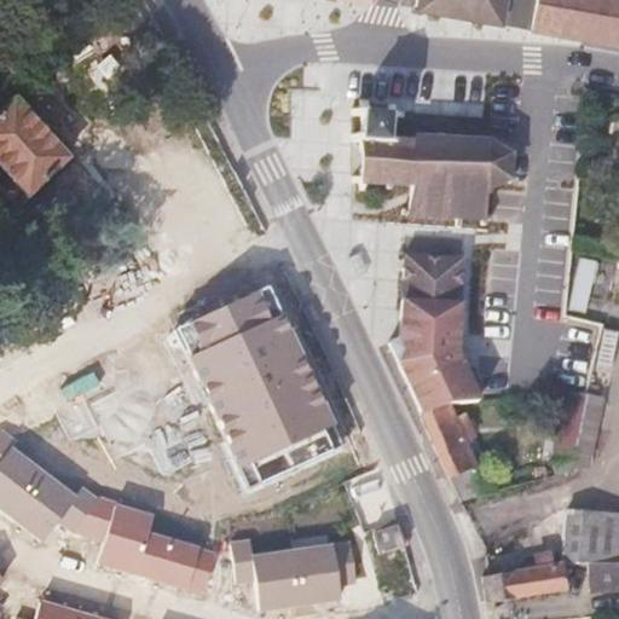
[(618,0),(414,0),(414,7),(452,13),(474,17),(618,42),(618,0)]
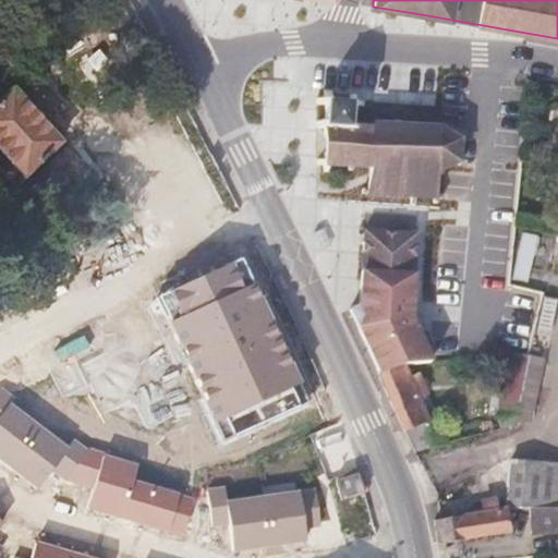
[(0,88),(0,140),(25,168),(67,130),(15,75),(0,88)]
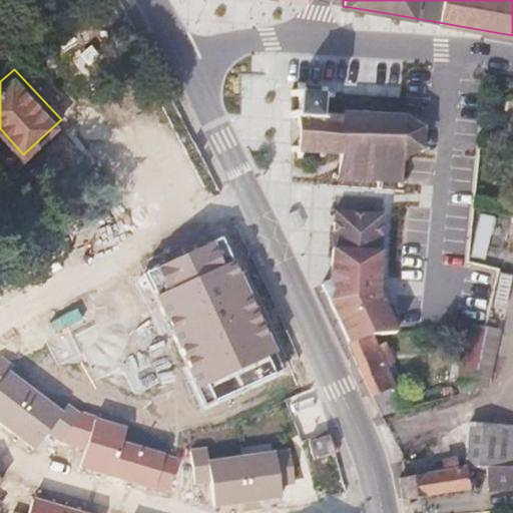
[(432,131),(412,116),(340,111),(339,117),(320,114),(321,94),(296,93),(291,151),(313,153),(312,177),(378,182),(401,183),(402,170),(404,161),(413,161),(431,153),(432,131)]
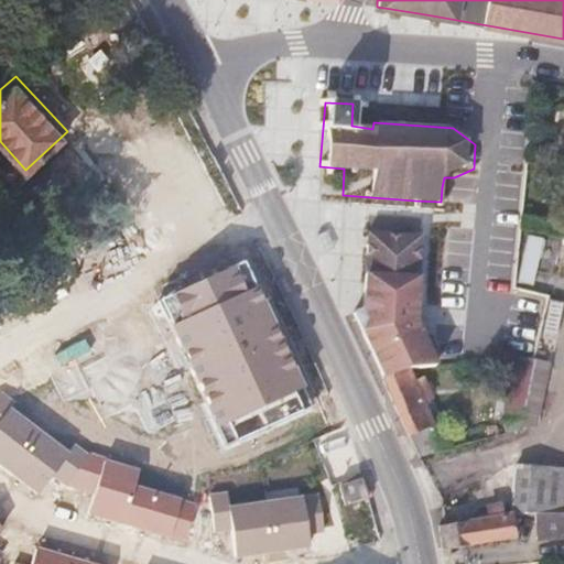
[(535,262),(540,235),(525,232),(518,280),(530,281),(532,261),(535,262)]
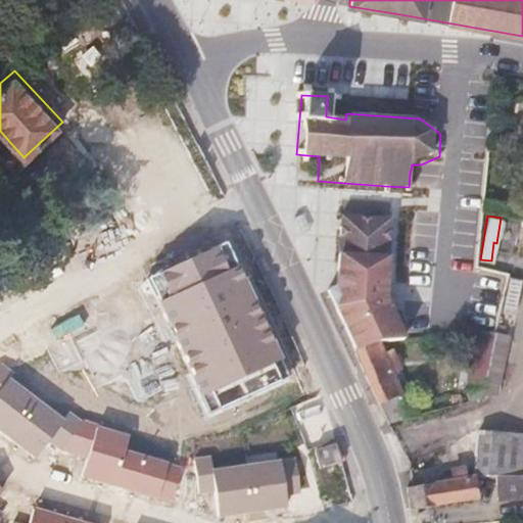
[(395,223),(343,219),(336,301),(351,350),(381,349),(415,342),(392,306),(395,223)]
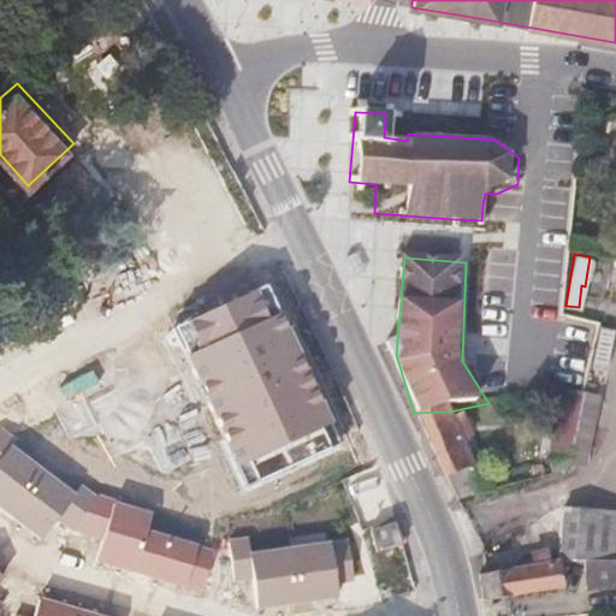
[(229,304),(175,330),(248,485),(339,442),(266,288),(252,294),(229,304)]
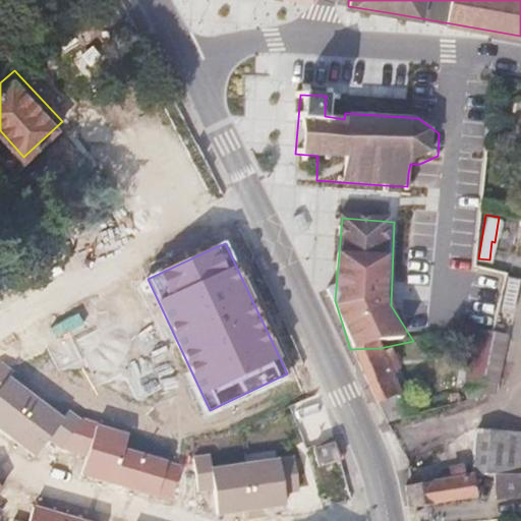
[(511,311),(519,279),(508,276),(501,309),(511,311)]
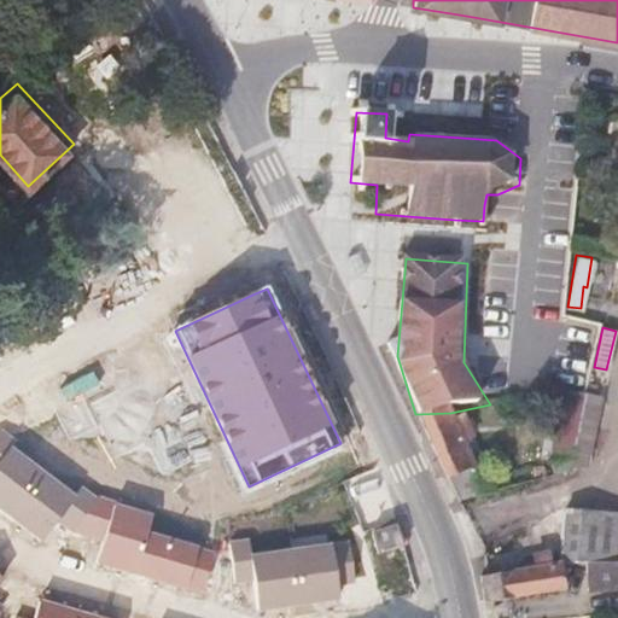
[(563,392),(551,464),(552,476),(566,472),(569,468),(569,466),(581,414),(586,395),(569,391),(563,392)]
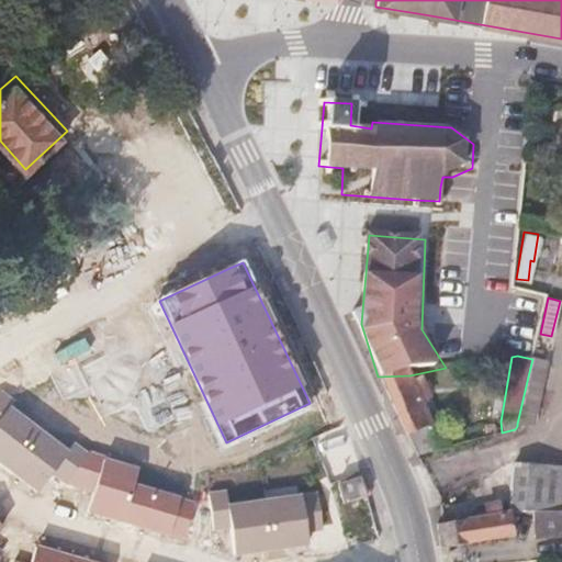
[(531,425),(547,361),(532,359),(528,377),(517,424),(517,426),(531,425)]
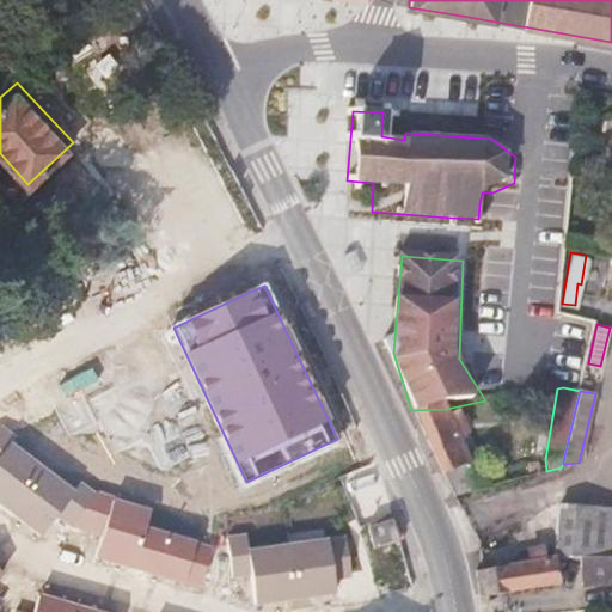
[(459,438),(465,435),(457,414),(451,416),(446,409),(411,410),(454,497),(485,488),(479,459),(469,463),(459,438)]
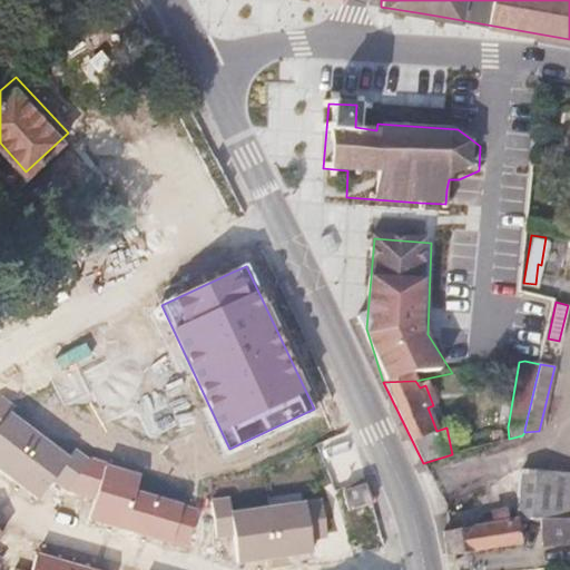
[(17,405),(3,395),(0,399),(0,470),(9,477),(42,432),(13,411),(17,405)]
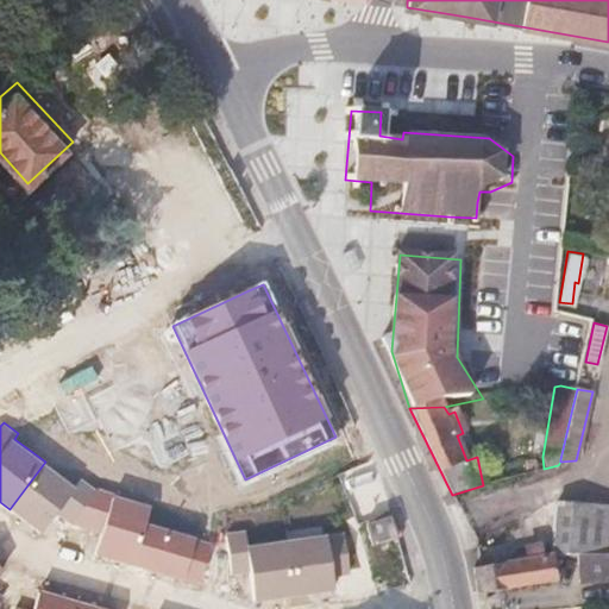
[(73,521),(95,490),(81,479),(76,484),(45,462),(11,510),(25,520),(42,533),(57,510),(73,521)]
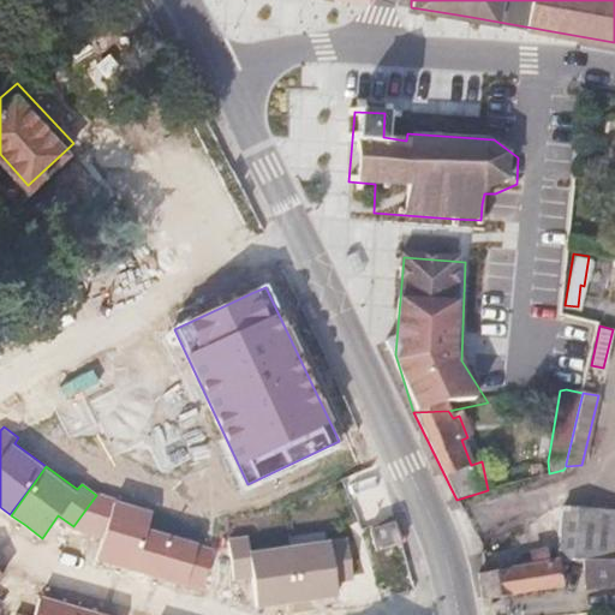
[(154,512),(96,495),(73,526),(107,537),(100,561),(120,567),(136,572),(148,529),(154,512)]
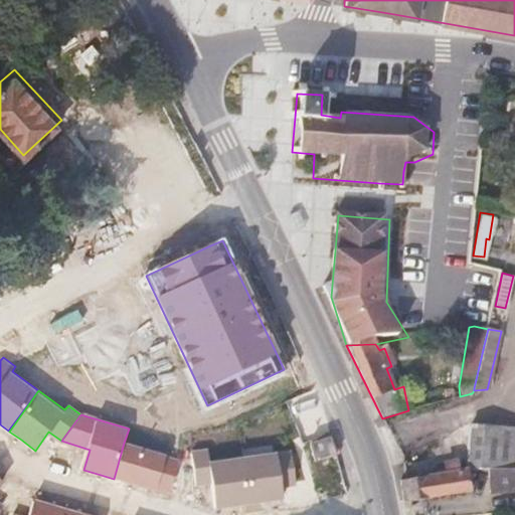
[(514,467),(514,428),(470,425),(467,468),(514,467)]
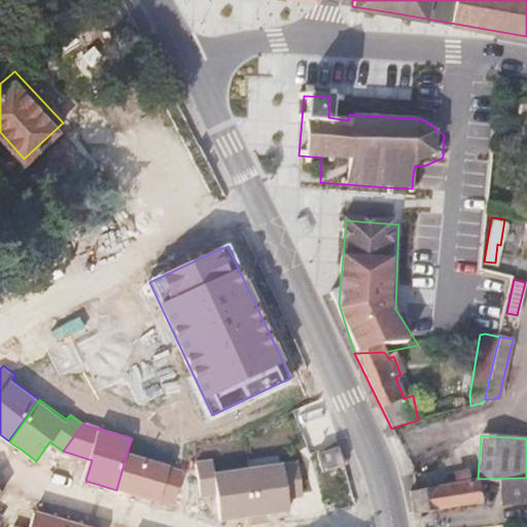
[(185,470),(127,453),(116,490),(149,499),(175,507),(185,470)]
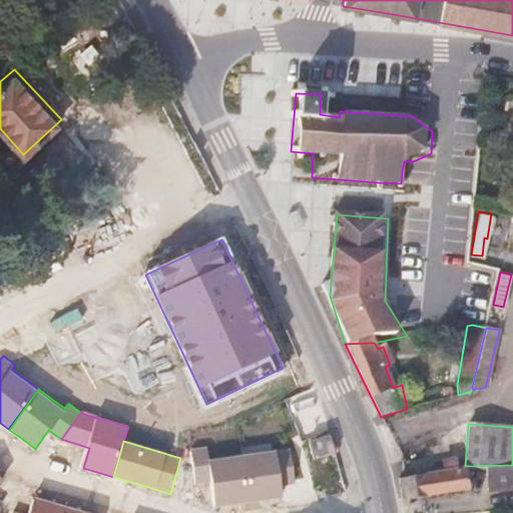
[(243,455),(249,502),(269,500),(282,498),(280,483),(296,481),(292,449),(243,455)]
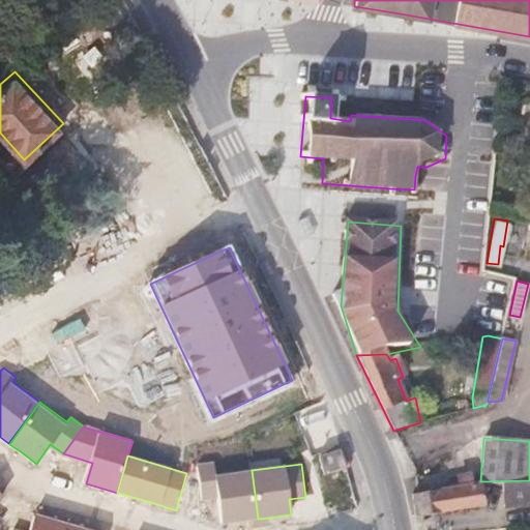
[(216,466),(201,467),(205,502),(221,500),(224,523),(242,521),(258,519),(252,470),(217,474),(216,466)]
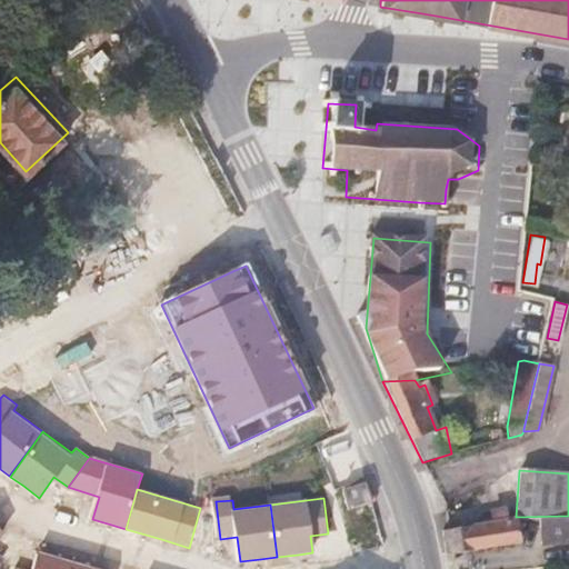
[(520,543),(516,517),(506,518),(503,509),(488,511),(489,521),(441,530),(447,556),(452,556),(520,543)]
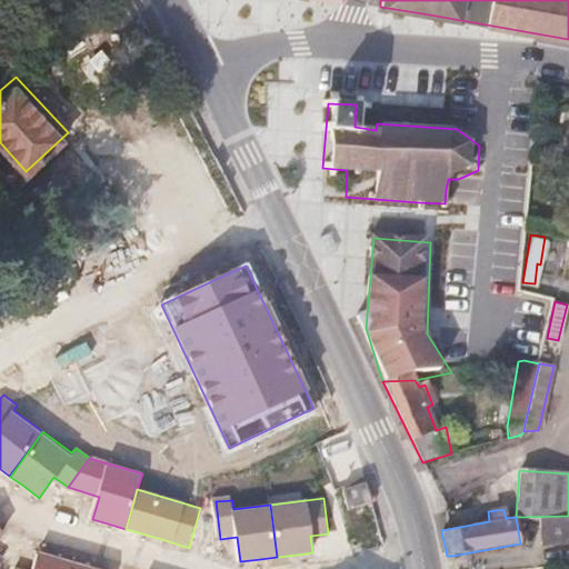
[(71,568),(75,561),(57,557),(38,551),(31,568),(71,568)]
